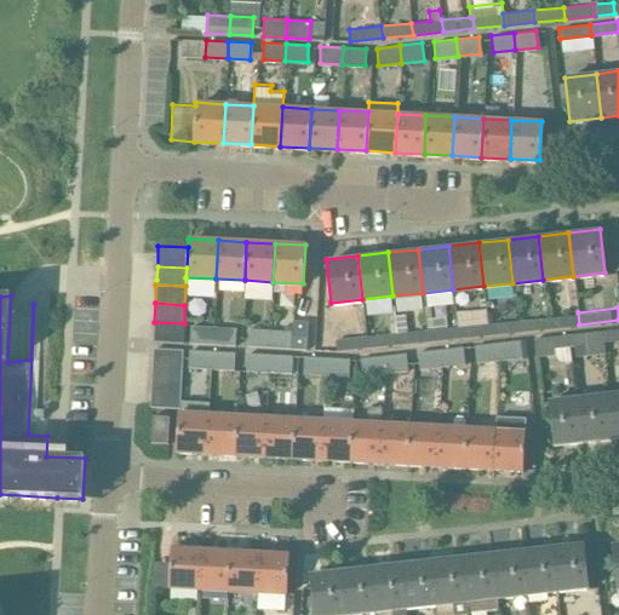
[(579,325),(578,312),(548,316),(549,327),(579,325)]
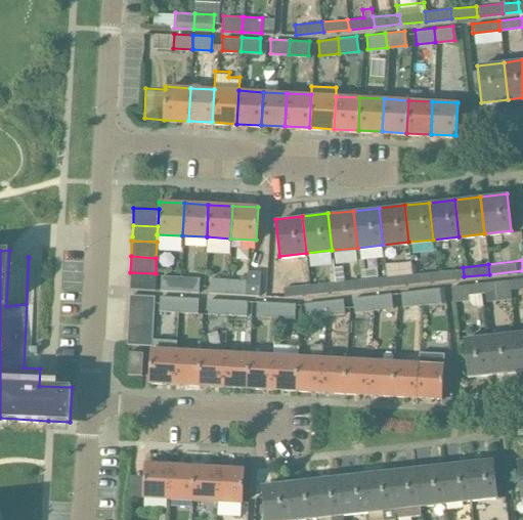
[(377,266),(360,268),(360,276),(377,274),(377,266)]
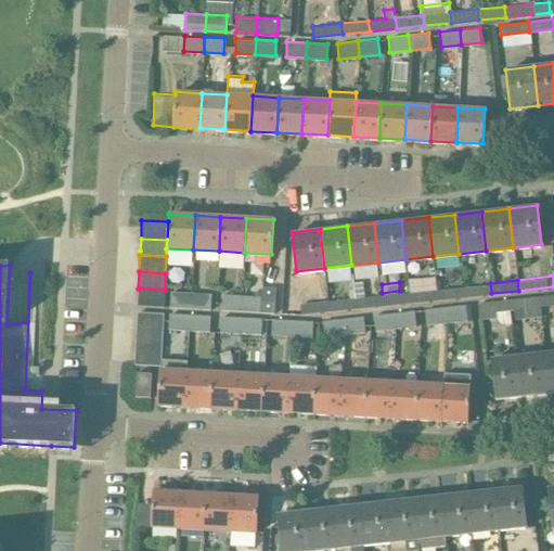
[(490,283),(463,285),(464,296),(491,293),(490,283)]
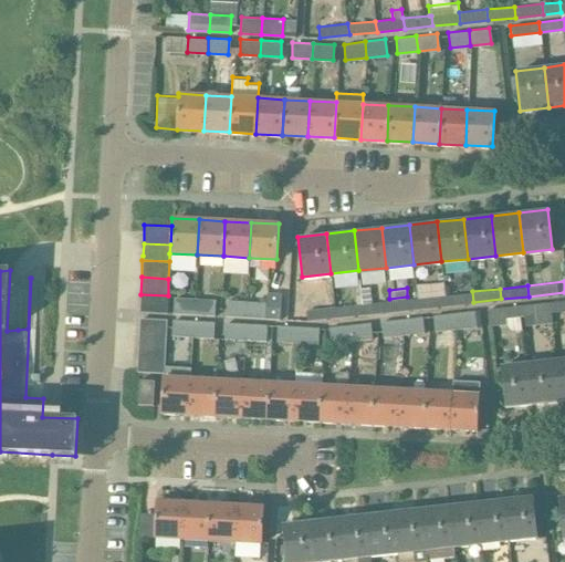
[(246,300),(244,315),(278,318),(280,291),(265,291),(265,301),(246,300)]
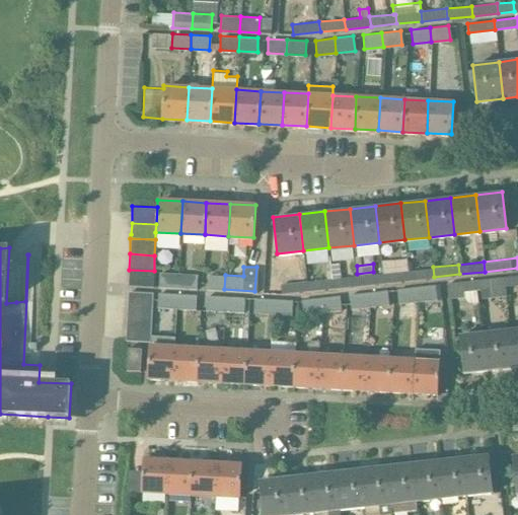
[(433,267),(408,270),(409,279),(434,277),(433,267)]
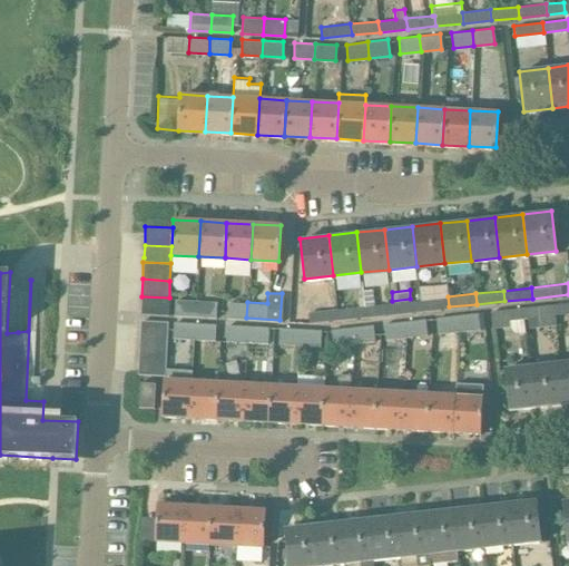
[(141,296),(140,313),(168,314),(169,298),(141,296)]
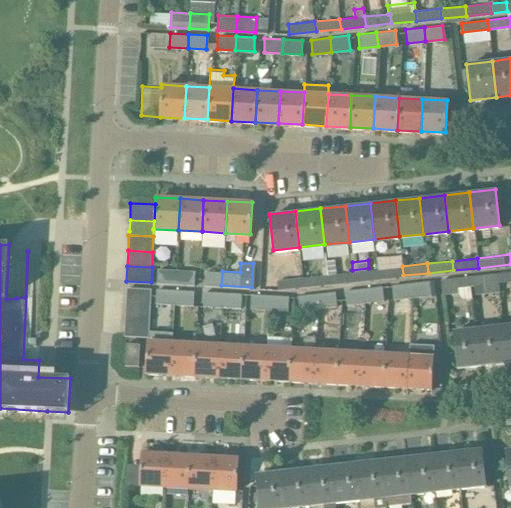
[(402,266),(377,268),(378,278),(403,275),(402,266)]
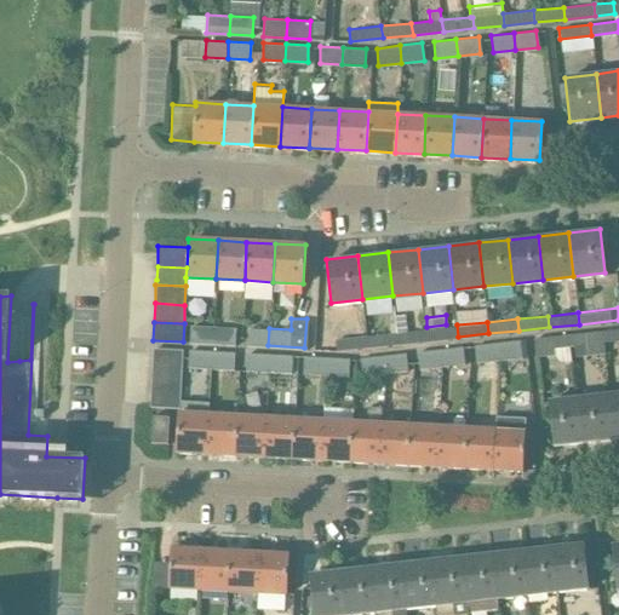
[(188,342),(211,343),(212,325),(189,323),(188,342)]
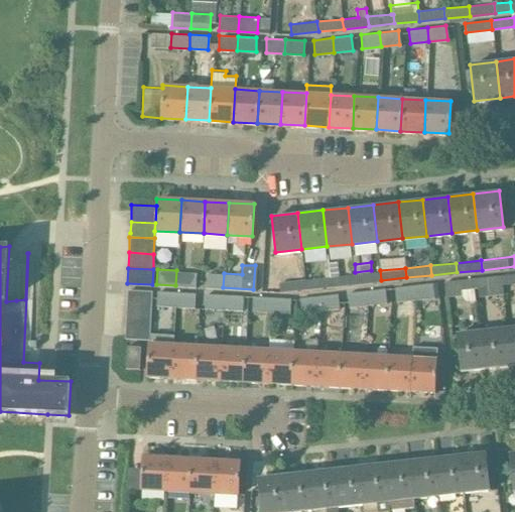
[(196,271),(176,270),(175,285),(195,286),(195,285),(196,271)]
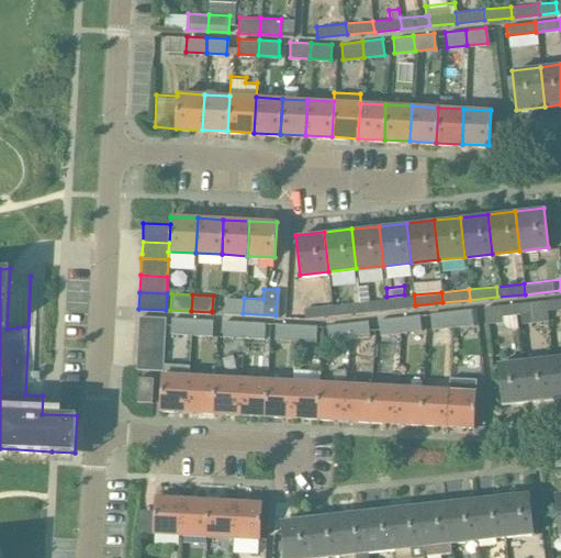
[(414,294),(386,298),(388,308),(415,305),(414,294)]
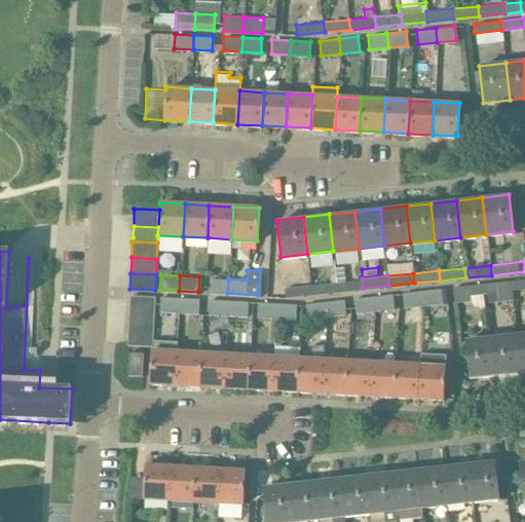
[(208,292),(227,293),(228,278),(209,277),(208,292)]
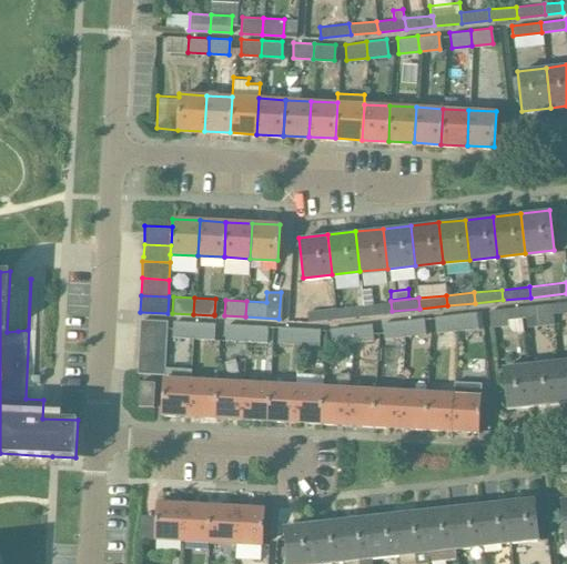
[(363,303),(364,314),(392,311),(391,301),(363,303)]
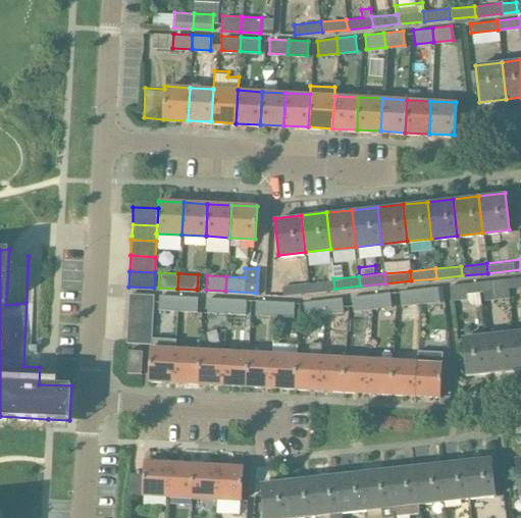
[(507,277),(481,280),(482,290),(489,289),(490,298),(508,297),(507,288),(508,287),(507,277)]
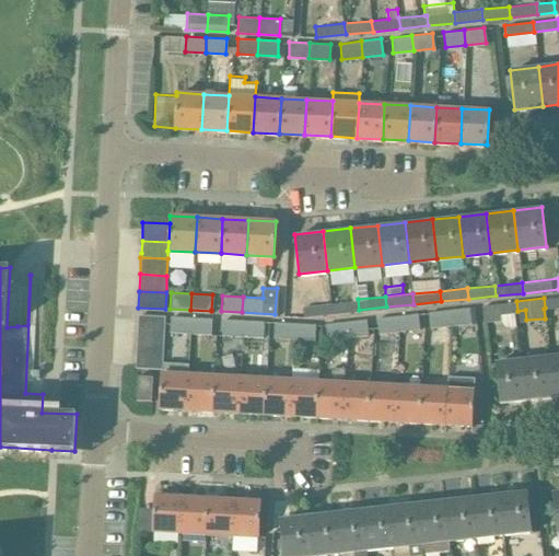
[(332,312),(359,310),(358,299),(330,302),(332,312)]
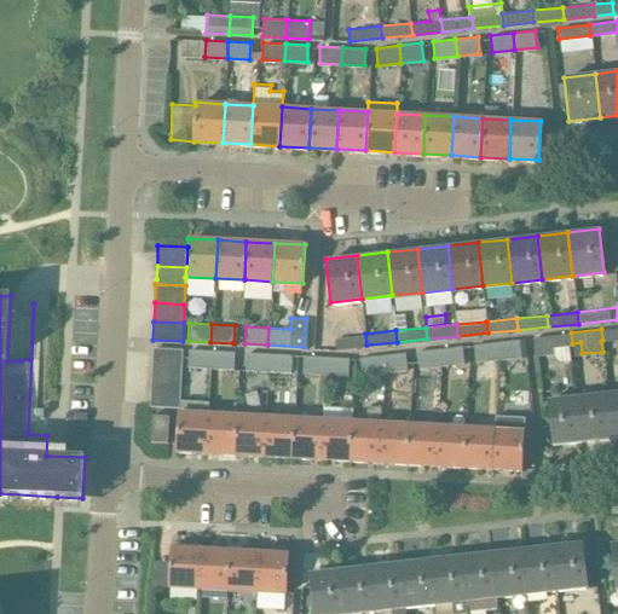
[(569,343),(572,343),(571,332),(532,336),(533,354),(554,352),(554,355),(559,359),(562,360),(571,359),(569,343)]
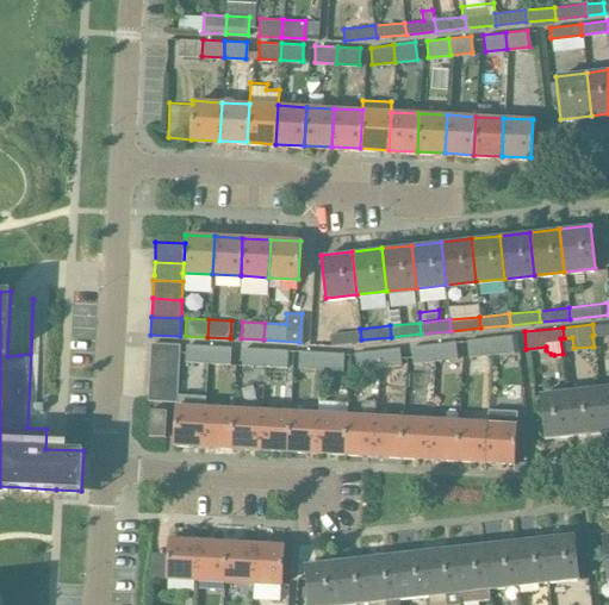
[(361,340),(360,329),(329,332),(330,343),(361,340)]
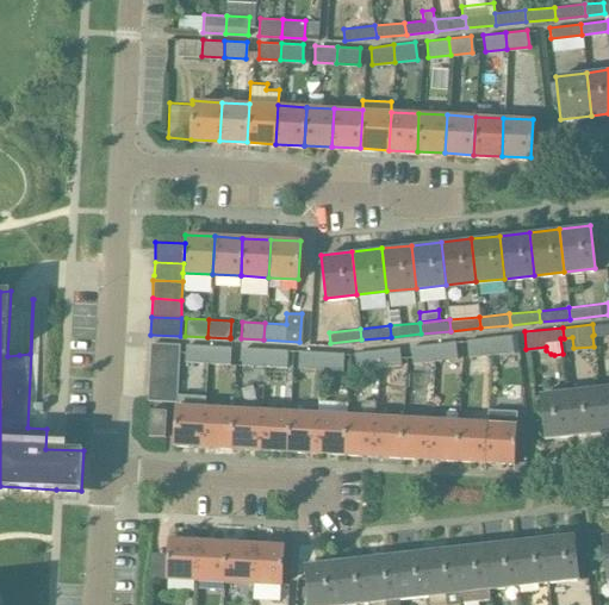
[(510,332),(488,335),(490,353),(511,350),(510,332)]
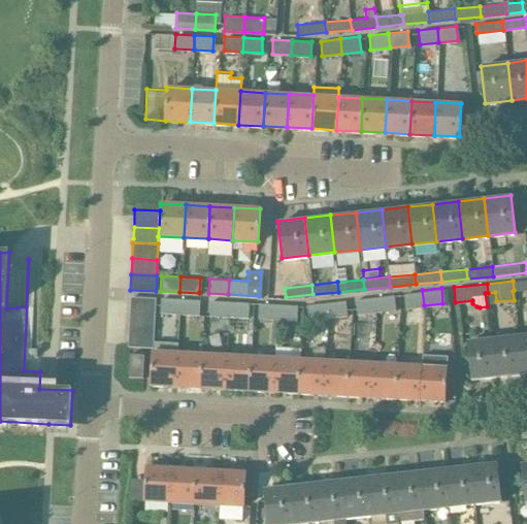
[(424,305),(422,290),(402,292),(402,293),(404,307),(424,305)]
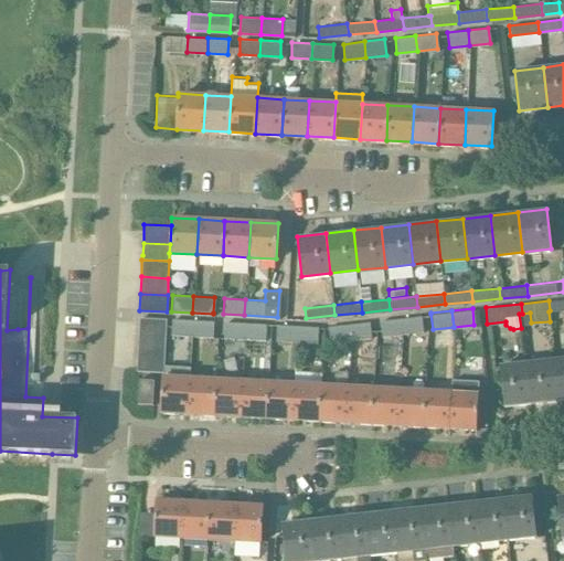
[(400,317),(402,332),(422,330),(421,315),(400,317)]
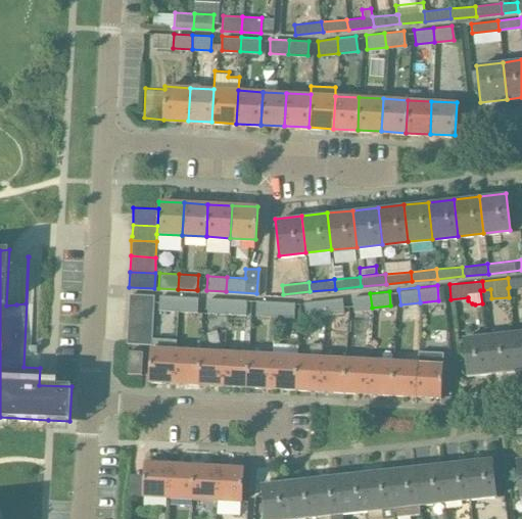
[(128,292),(127,309),(151,311),(152,294),(128,292)]
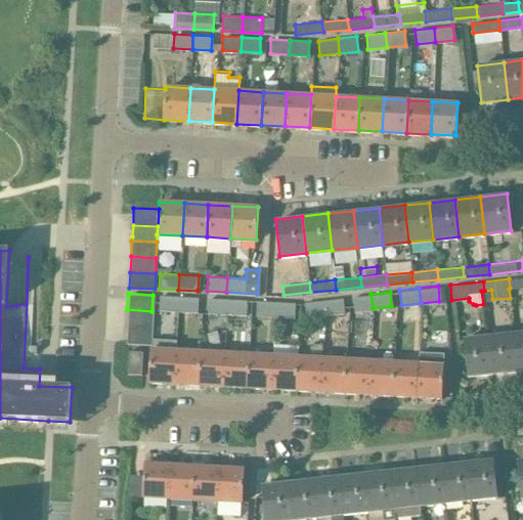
[(353,310),(373,308),(371,294),(351,296),(351,297),(353,310)]
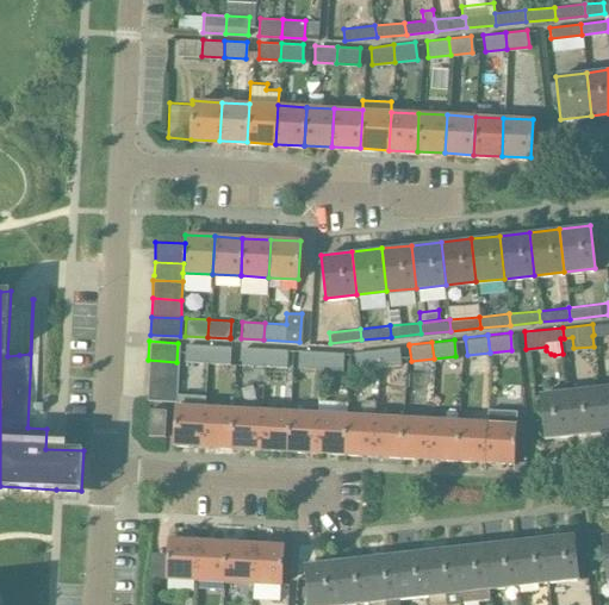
[(184,360),(207,361),(207,344),(185,343),(184,360)]
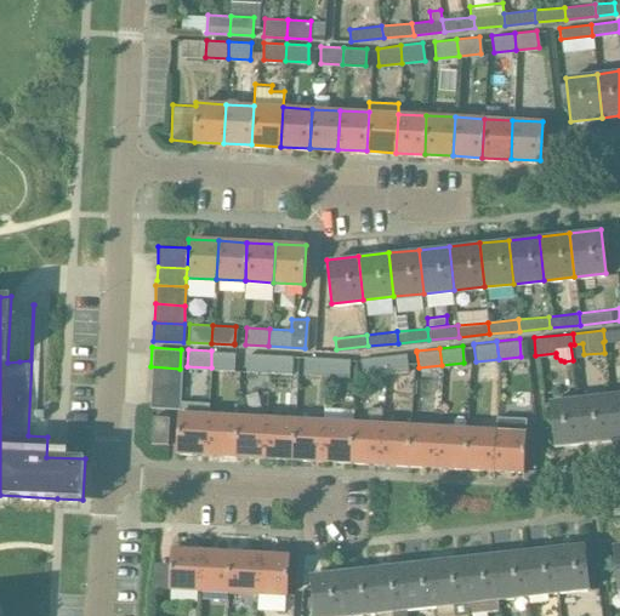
[(211,351),(211,368),(232,369),(233,352),(211,351)]
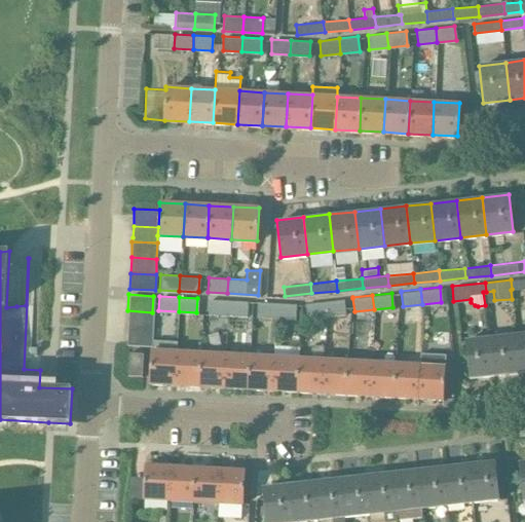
[(207,312),(227,313),(228,299),(208,298),(208,300),(207,312)]
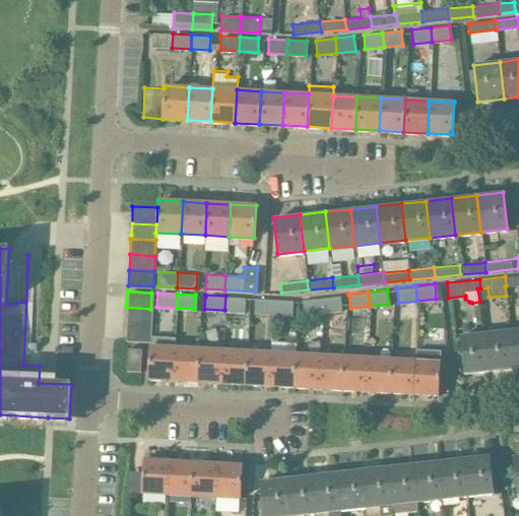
[(339,295),(320,297),(322,311),(340,309),(339,296),(339,295)]
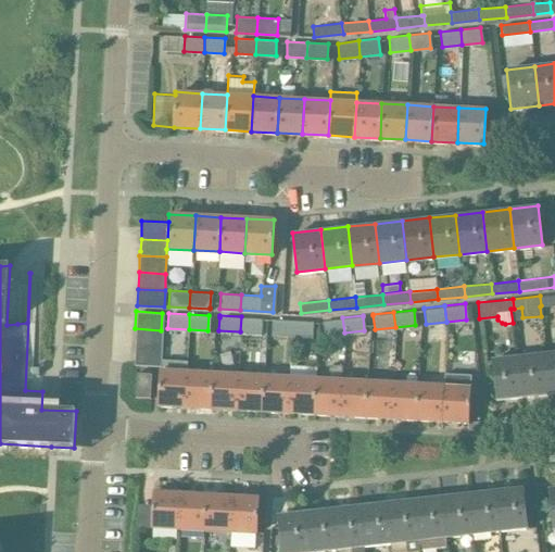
[(241,316),(240,331),(260,333),(261,318),(261,317),(241,316)]
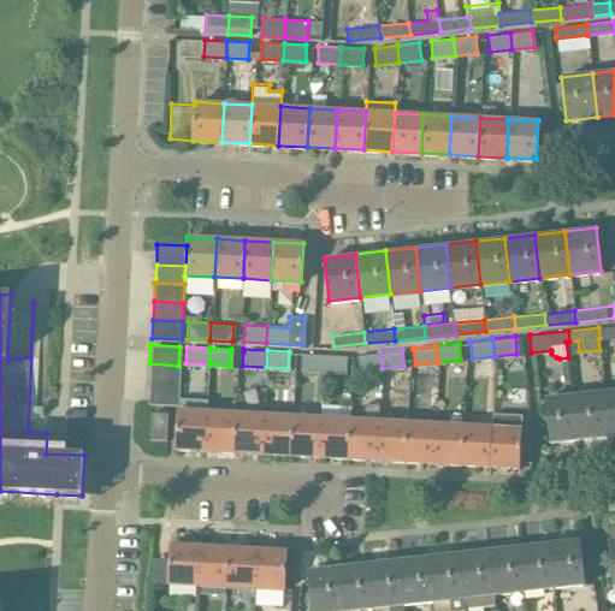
[(359,372),(382,368),(379,351),(356,354),(356,355),(359,372)]
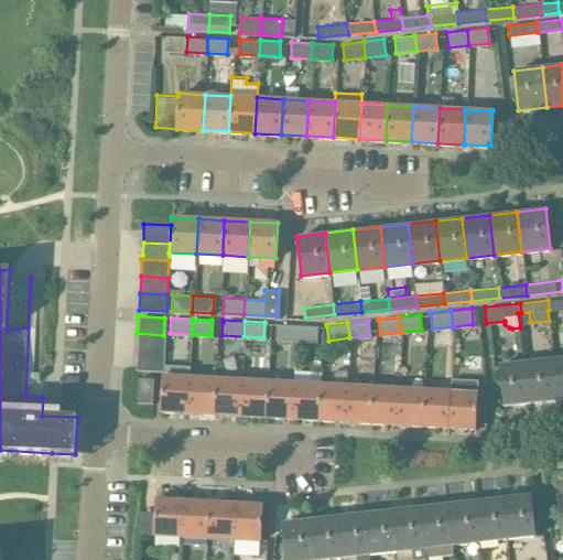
[(274,338),(296,340),(296,324),(274,323),(274,324),(274,338)]
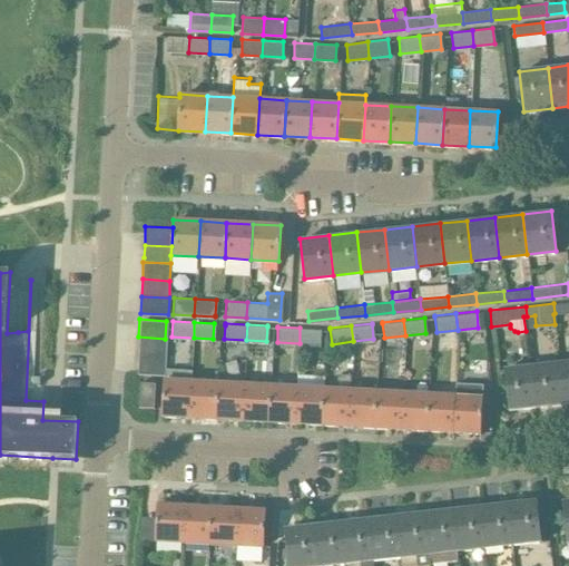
[(320,329),(300,328),(300,343),(319,344),(320,329)]
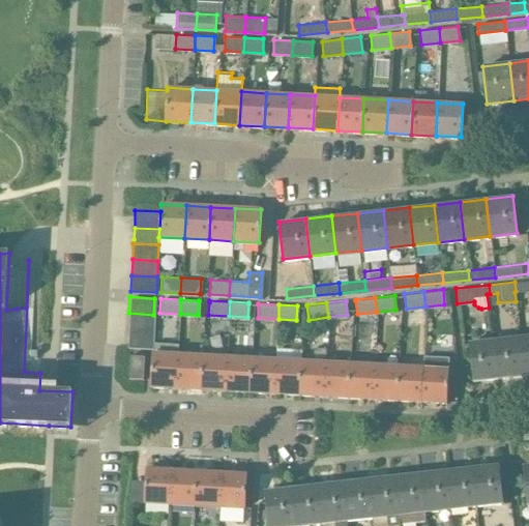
[(128,313),(127,329),(152,330),(153,315),(128,313)]
